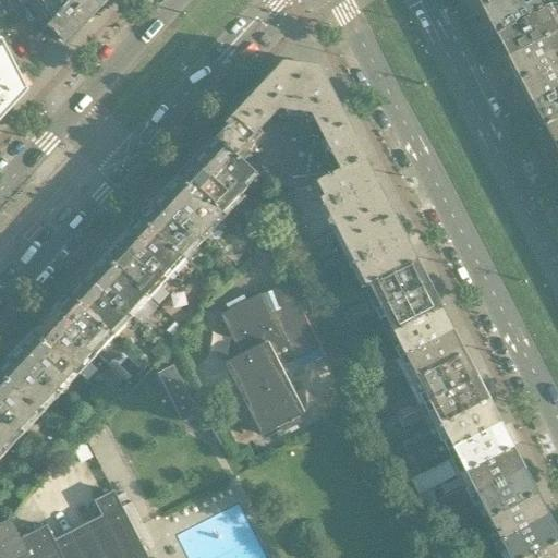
[(36,0),(49,23),(71,1),(70,0),(36,0)]
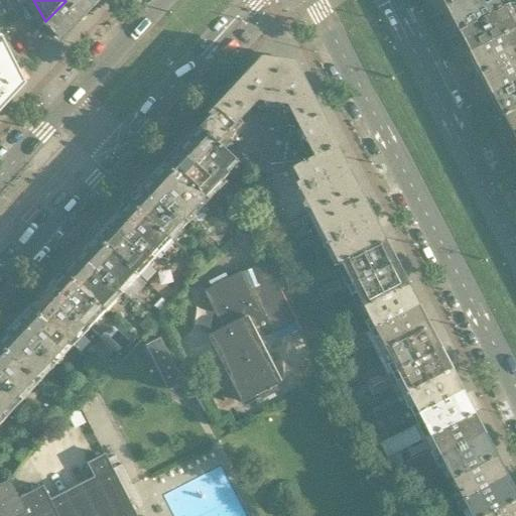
[(85,0),(65,0),(66,1),(45,21),(42,23),(61,40),(93,7),(85,0)]
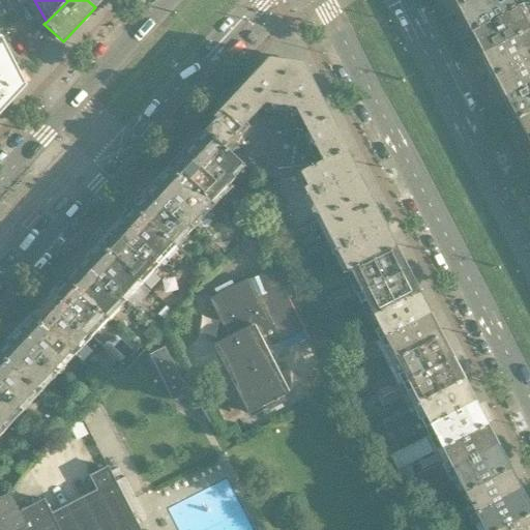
[(471,0),(458,7),(470,31),(514,8),(509,0),(503,4),(501,0),(471,0)]
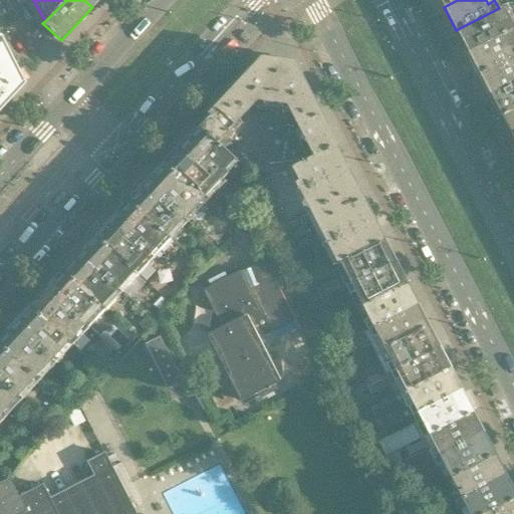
[(467,51),(513,27),(513,18),(507,4),(499,8),(456,30),(467,51)]
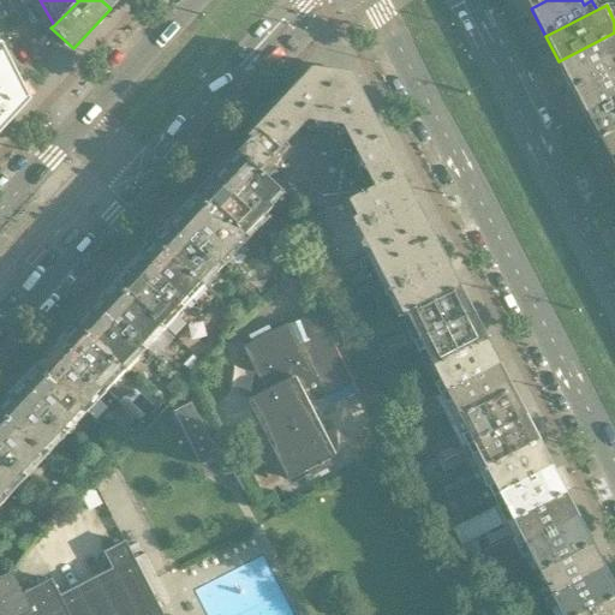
[(572,88),(614,65),(614,33),(559,61),(572,88)]
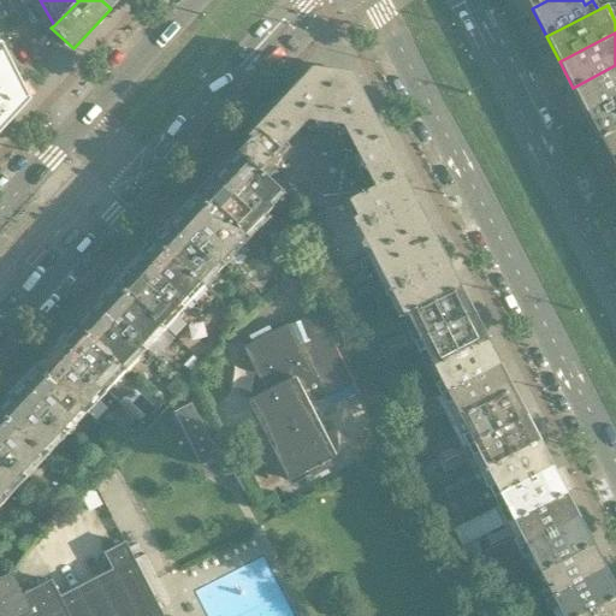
[(0,126),(27,99),(0,47),(0,126)]
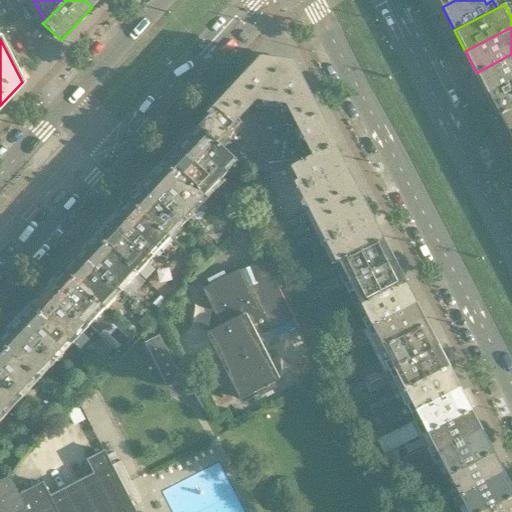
[(487,94),(511,81),(511,54),(476,73),(487,94)]
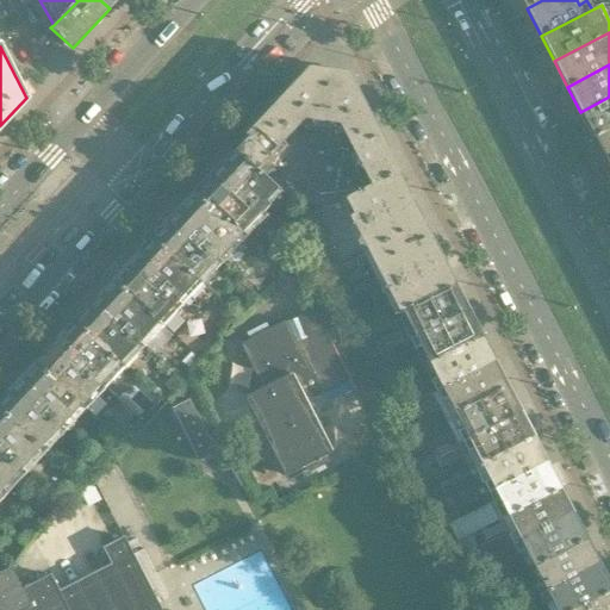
[(347,75),(329,73),(311,70),(274,110),(300,135),(338,141),(331,206),(341,200),(354,225),(350,228),(363,254),(423,223),(347,75)]
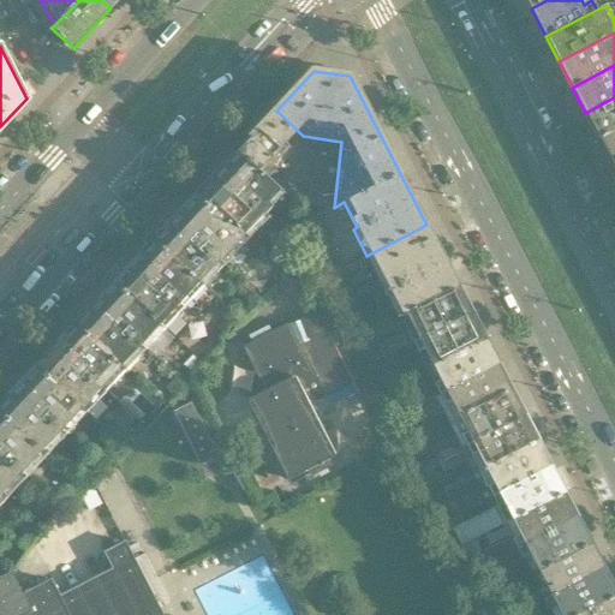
[(614,97),(585,113),(598,138),(614,129),(614,97)]
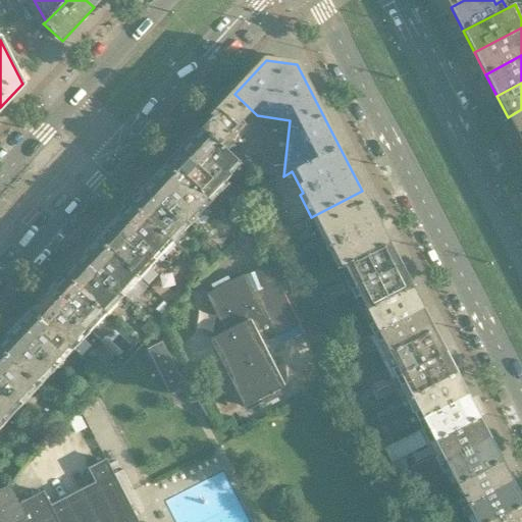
[(235,94),(203,127),(239,161),(249,171),(283,176),(290,120),(257,115),(235,94)]
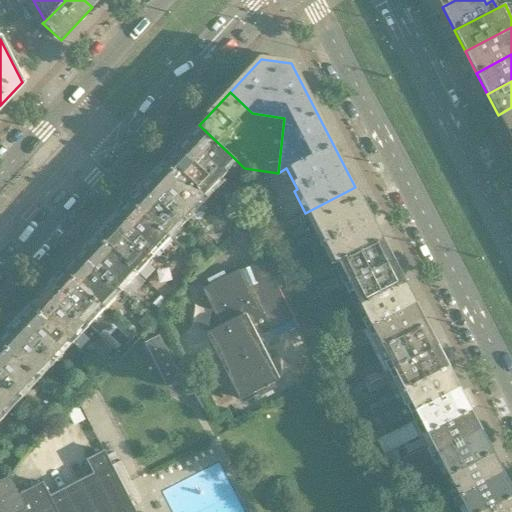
[(511,107),(498,115),(509,135),(511,133),(511,107)]
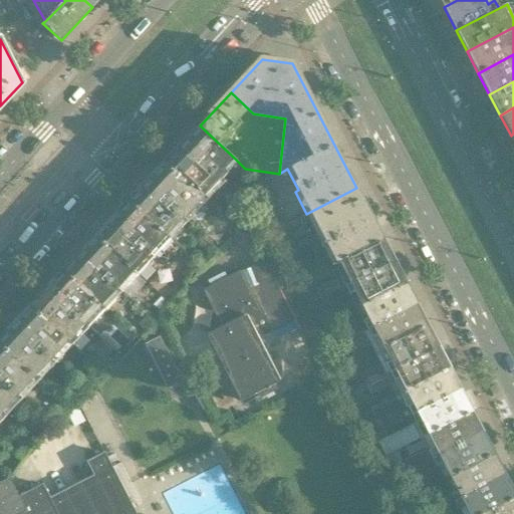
[(200,125),(184,144),(221,179),(228,172),(226,169),(235,159),(200,125)]
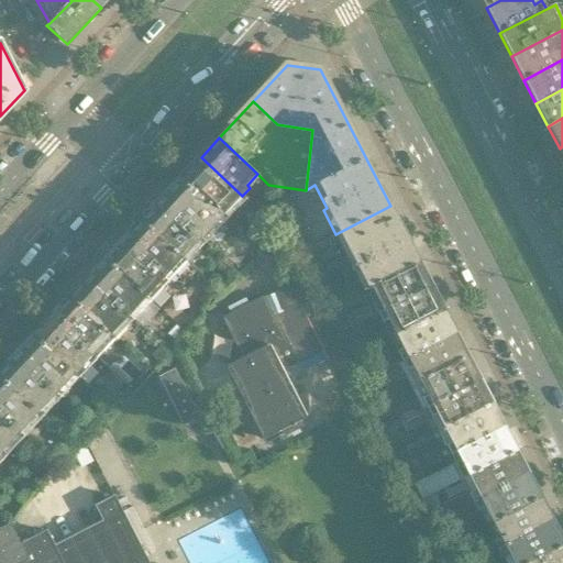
[(201,157),(183,177),(228,219),(246,199),(242,196),(201,157)]
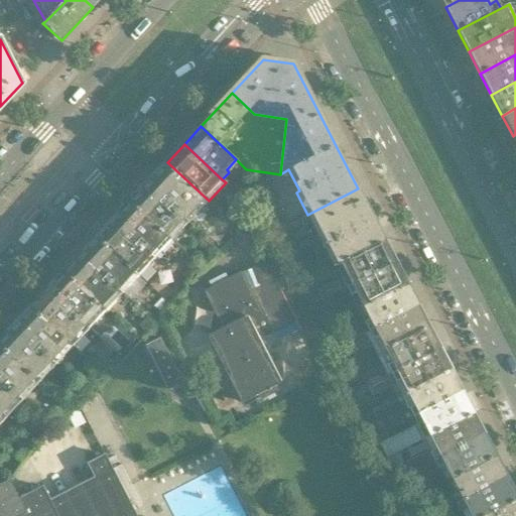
[(209,201),(167,162),(147,184),(188,223),(209,201)]
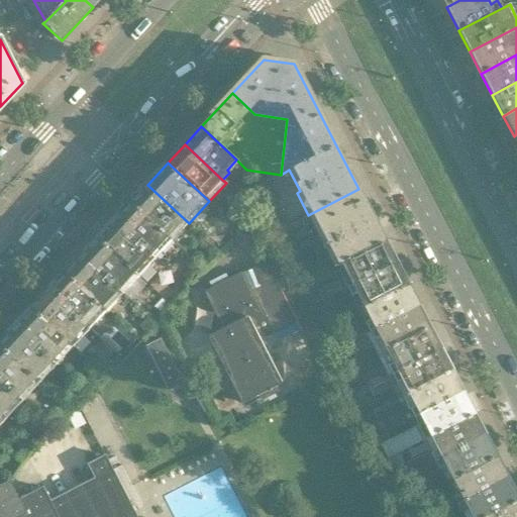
[(147,185),(131,202),(173,240),(189,223),(147,185)]
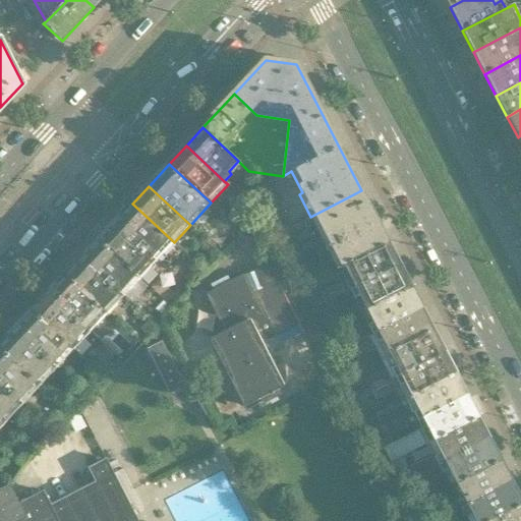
[(361,190),(310,217),(314,226),(366,199),(361,190)]
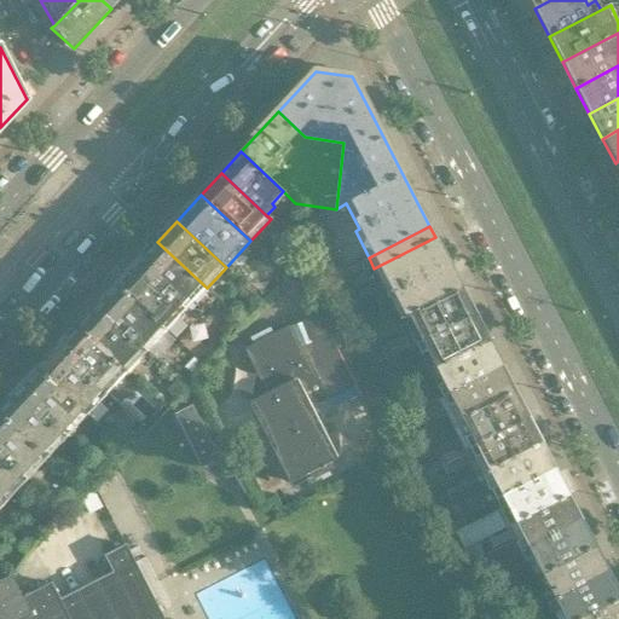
[(435,237),(374,268),(387,294),(447,262),(435,237)]
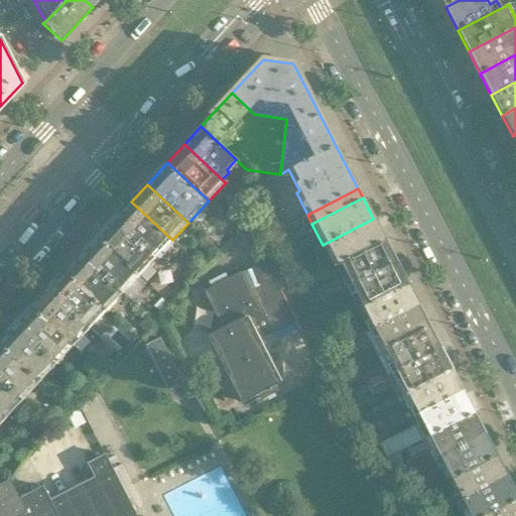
[(131,202),(114,220),(156,258),(172,240),(131,202)]
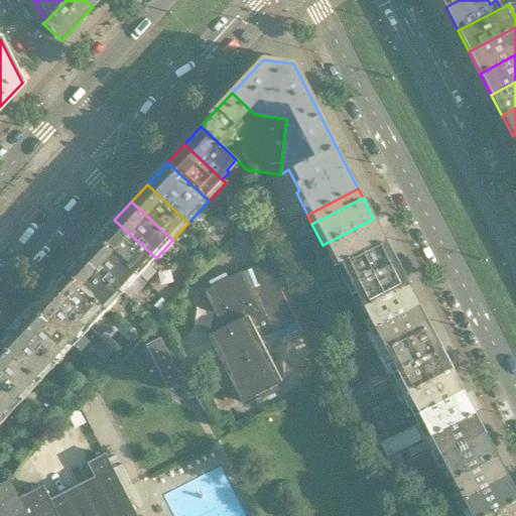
[(373,219),(323,245),(334,267),(336,266),(339,264),(384,241),(373,219)]
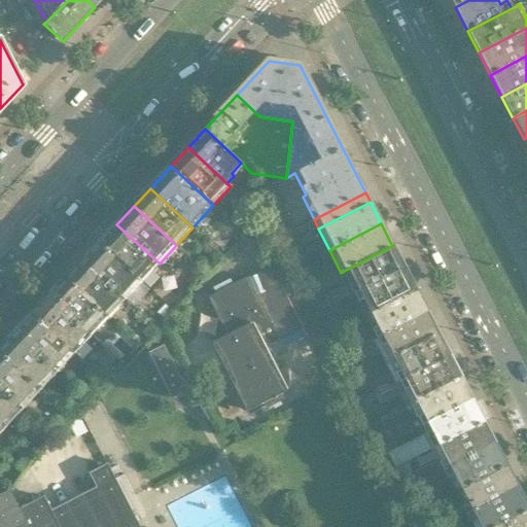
[(116,224),(100,242),(142,282),(160,264),(116,224)]
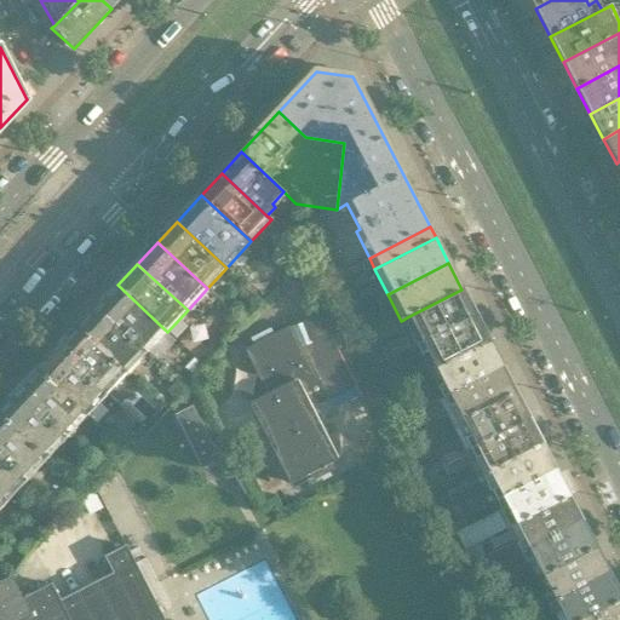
[(118,285),(97,306),(147,354),(167,332),(118,285)]
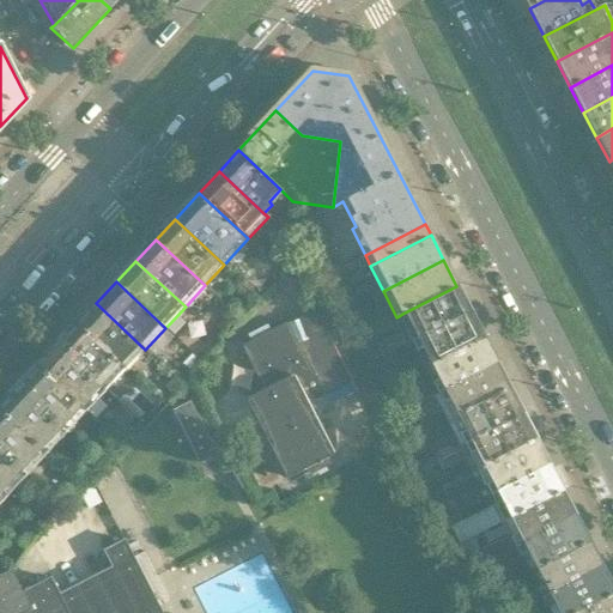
[(383,356),(469,311),(456,286),(402,314),(399,316),(406,329),(395,334),(377,344),(383,356)]
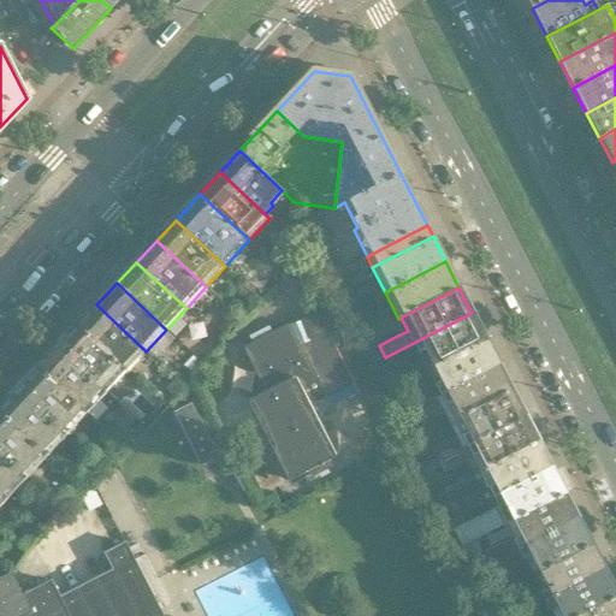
[(96,304),(77,326),(126,372),(146,351),(96,304)]
